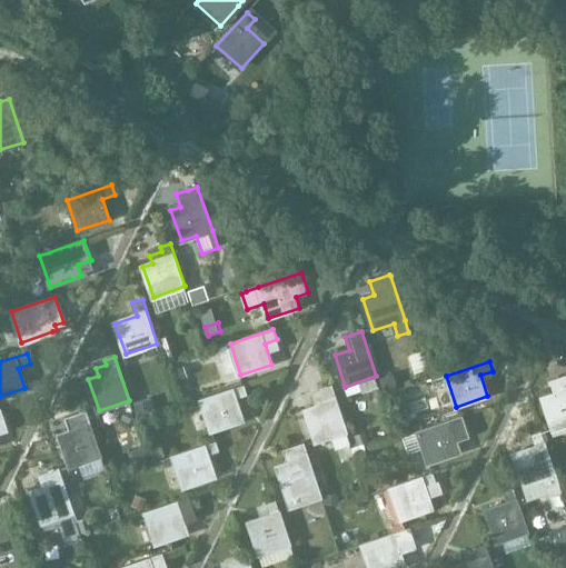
[(565,377),(559,379),(562,386),(540,392),(554,430),(565,425),(565,377)]
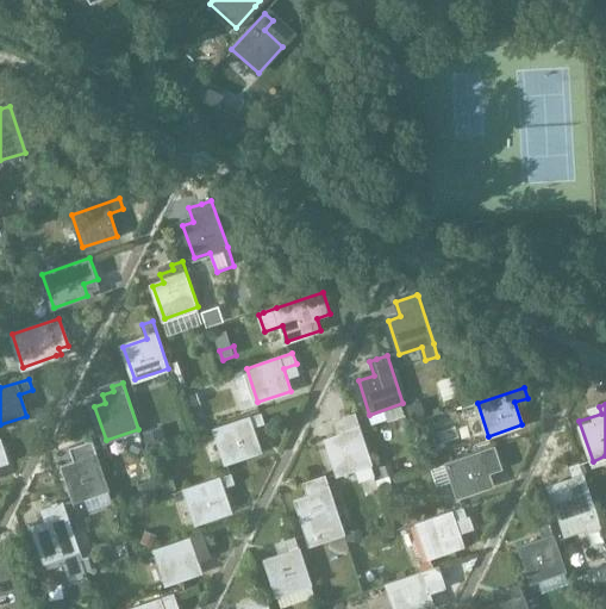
[(261,451),(254,428),(267,424),(263,412),(216,429),(227,463),(261,451)]
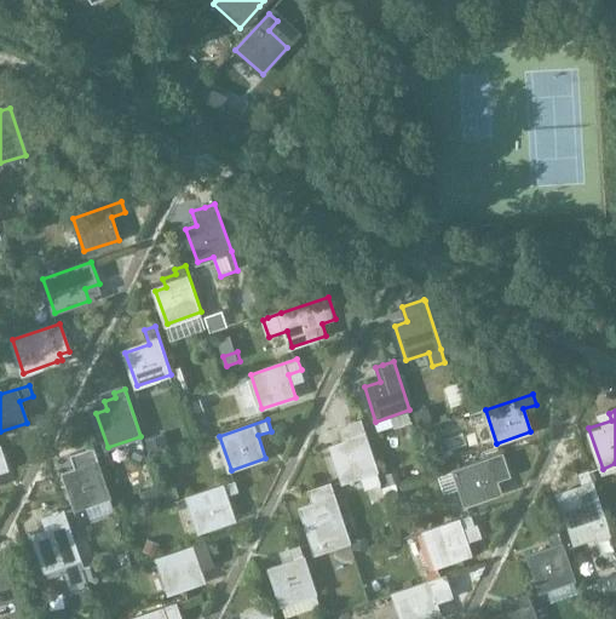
[(345,445),(333,448),(345,482),(379,471),(363,424),(362,420),(350,424),(352,433),(343,436),(345,445)]
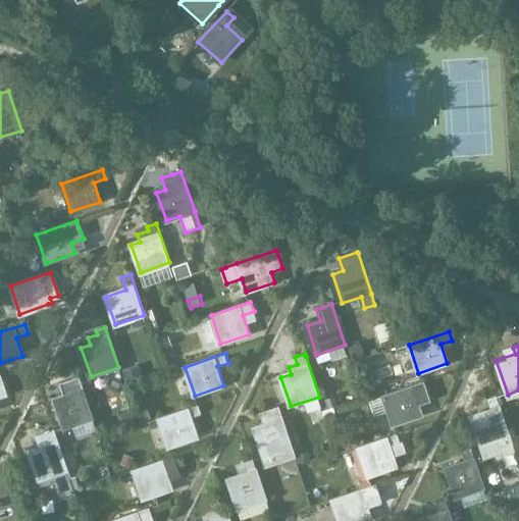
[(64,397),(55,400),(65,428),(94,419),(80,379),(80,377),(60,384),(64,397)]
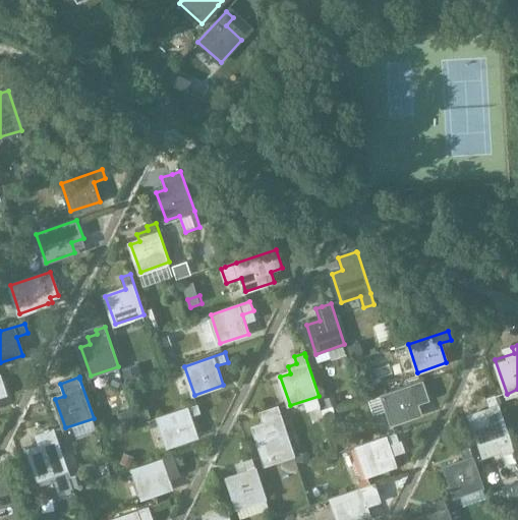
[(393,424),(420,414),(417,404),(428,400),(422,382),(383,396),(393,424)]
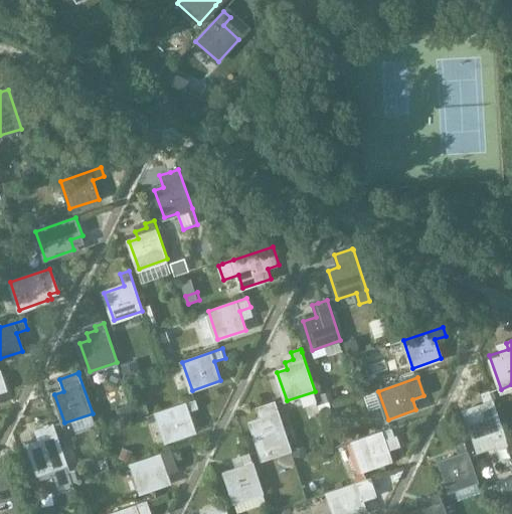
[(467,412),(476,440),(491,435),(497,450),(509,446),(504,431),(490,391),(482,394),(486,405),(467,412)]
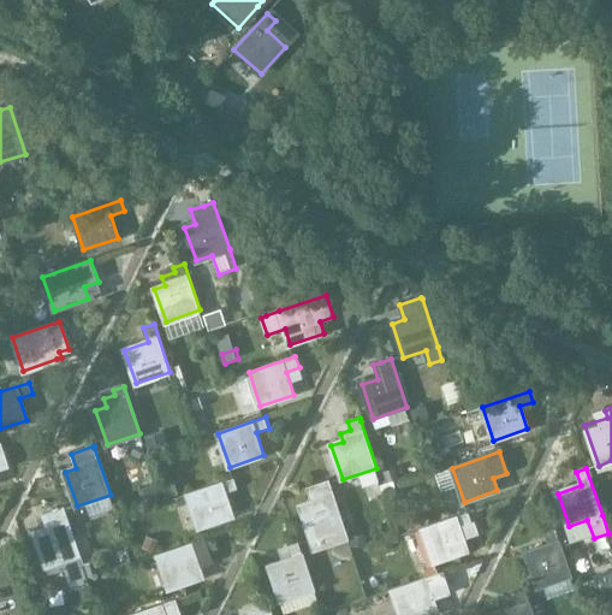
[(233,516),(226,494),(239,490),(236,478),(188,494),(200,528),(233,516)]
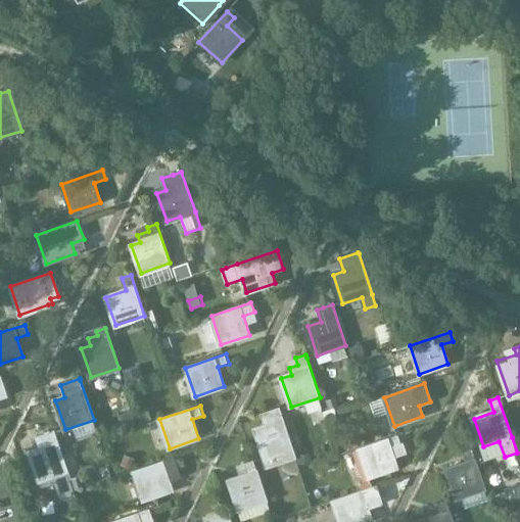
[(265,426),(255,429),(266,459),(284,453),(286,461),(296,458),(293,449),(280,409),(271,412),(272,417),(263,420),(265,426)]
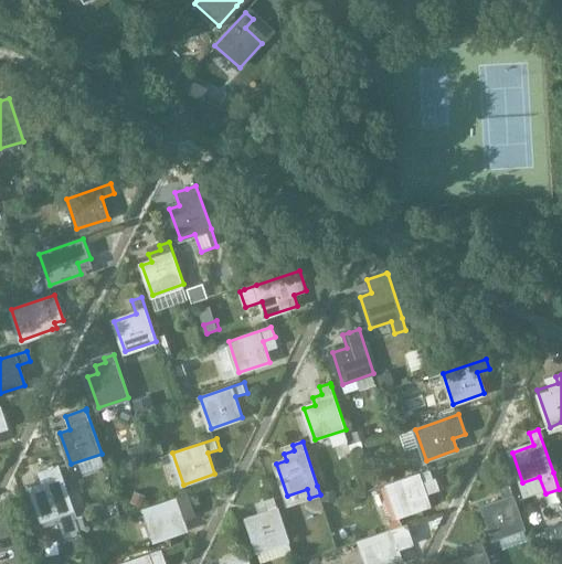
[(44,485),(32,489),(45,528),(59,523),(64,541),(80,535),(78,532),(81,531),(59,466),(55,467),(54,466),(50,467),(50,469),(40,472),(44,485)]
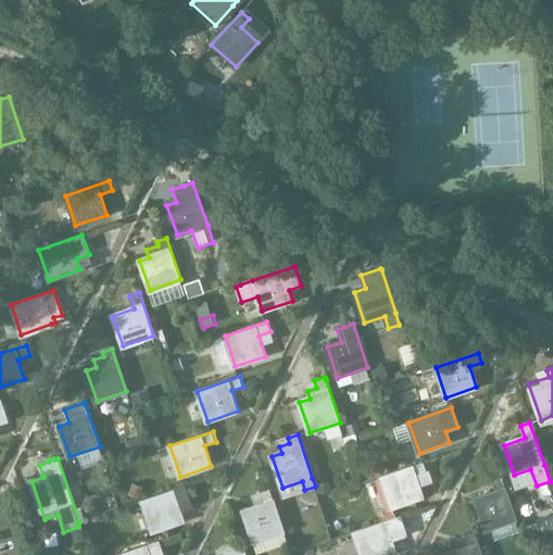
[(423,497),(415,477),(427,472),(424,462),(381,477),(392,508),(423,497)]
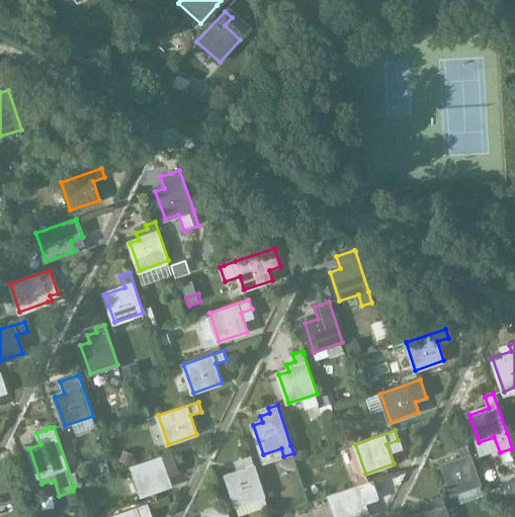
[(463,459),(444,465),(454,494),(483,485),(468,444),(459,448),(463,459)]
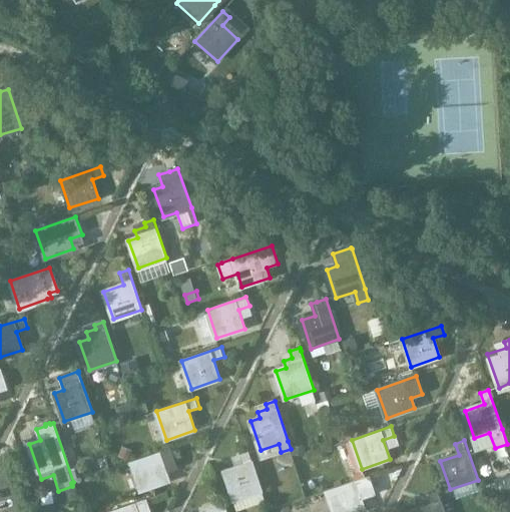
[(169,481),(162,462),(174,458),(170,449),(131,463),(141,490),(169,481)]
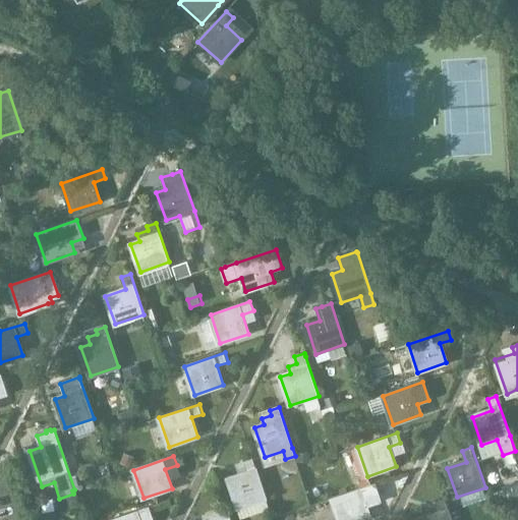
[(248,474),(229,480),(239,509),(268,500),(254,459),(244,462),(248,474)]
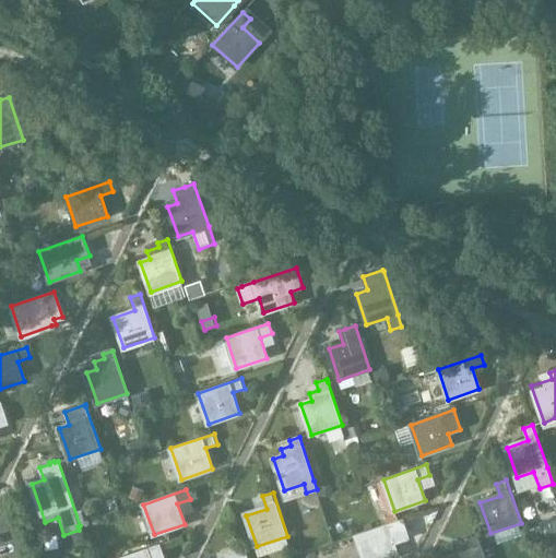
[(356,535),(364,557),(391,557),(397,556),(392,543),(406,537),(401,520),(356,535)]
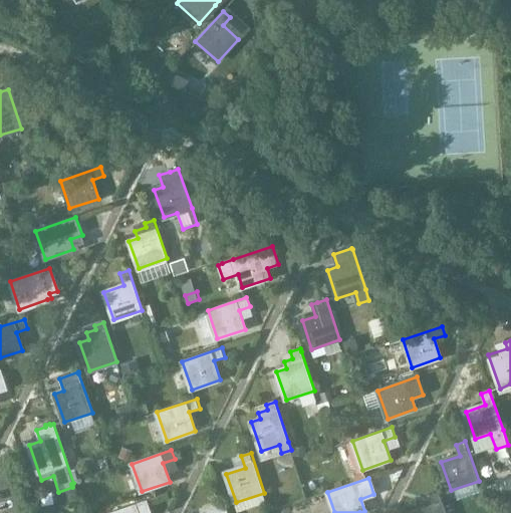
[(434,507),(419,512),(447,512),(440,492),(430,496),(434,507)]
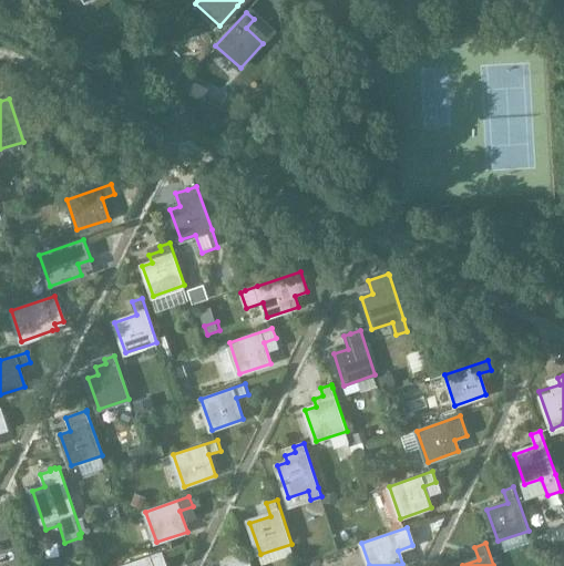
[(157,565),(165,563),(162,553),(121,565),(157,565)]
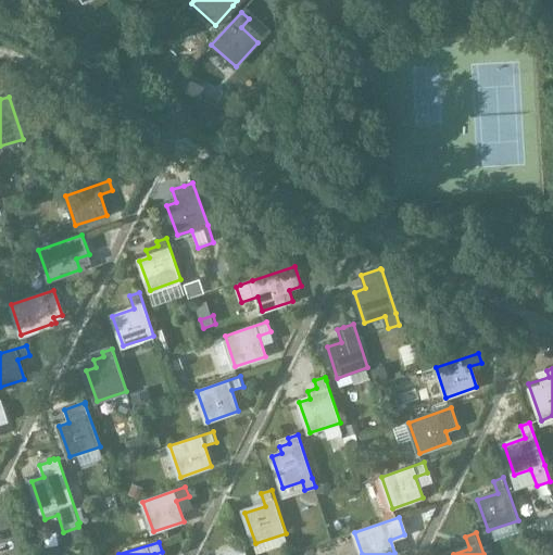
[(247,554),(243,545),(234,549),(235,554),(247,554)]
